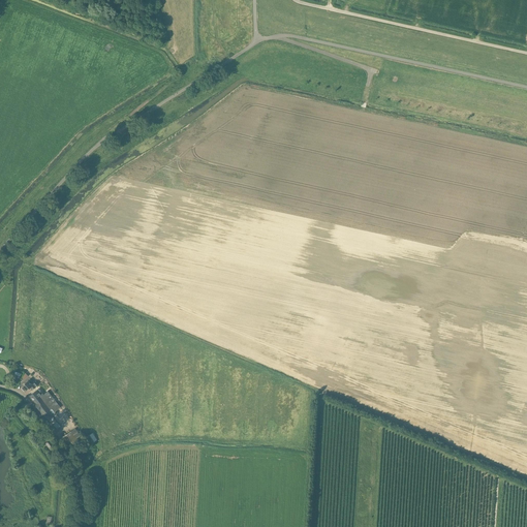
[(32,376),(23,385),(27,390),(32,385),(34,388),(39,383),(36,380),(37,379),(36,378),(35,379),(32,376)]
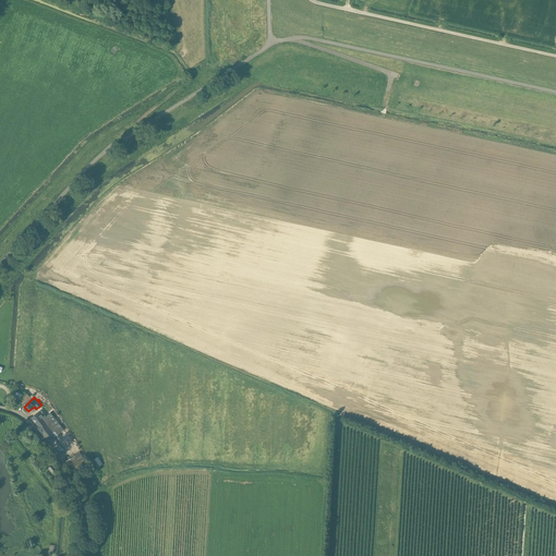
[(61,434),(60,433),(65,427),(52,411),(48,414),(43,408),(34,415),(40,424),(39,425),(48,436),(52,442),(53,440),(62,451),(65,448),(64,447),(59,440),(57,437),(61,434)]
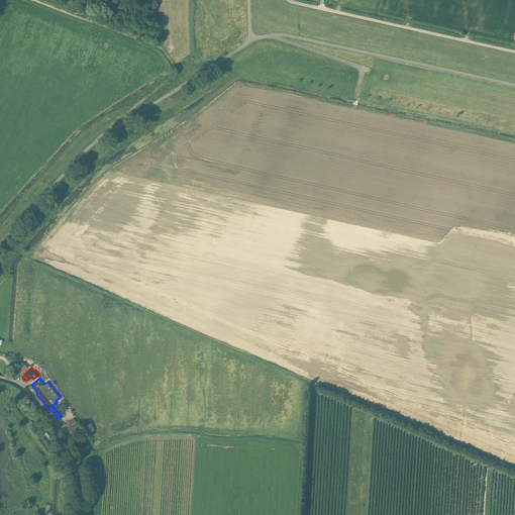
[(64,425),(71,435),(72,436),(79,431),(84,428),(76,417),(71,420),(64,425)]
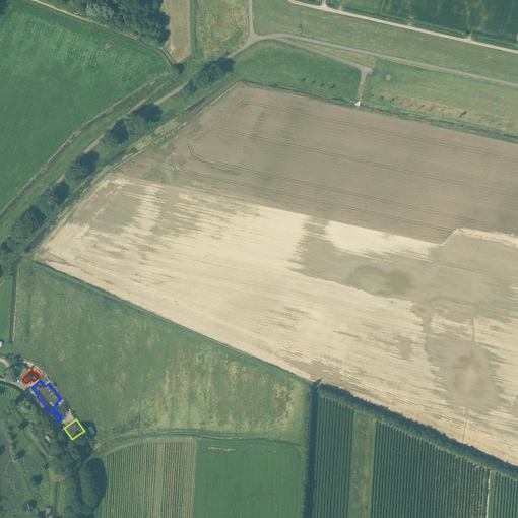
[(88,427),(92,434),(98,431),(93,424),(88,427)]
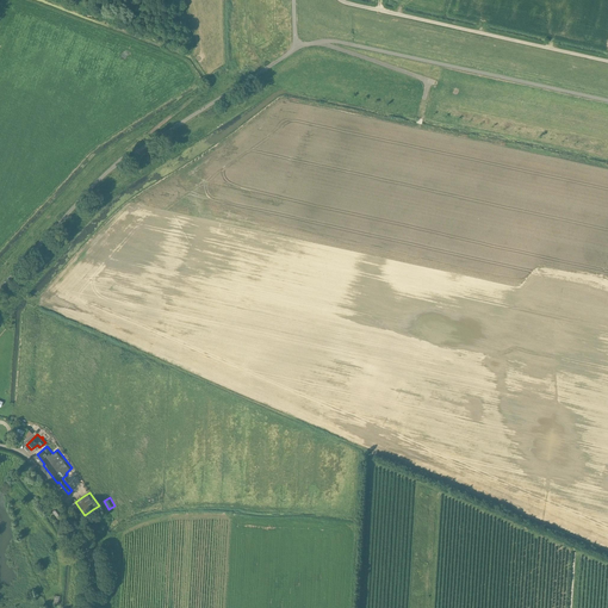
[(59,500),(57,500),(57,501),(59,502),(55,506),(56,508),(55,509),(61,517),(66,513),(64,512),(67,510),(59,500)]
